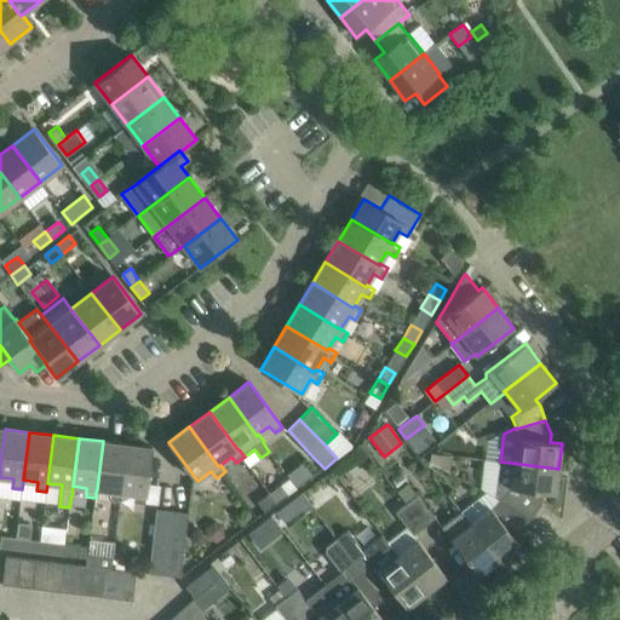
[(127,445),(103,441),(97,489),(112,491),(110,500),(120,500),(121,492),(127,445)]
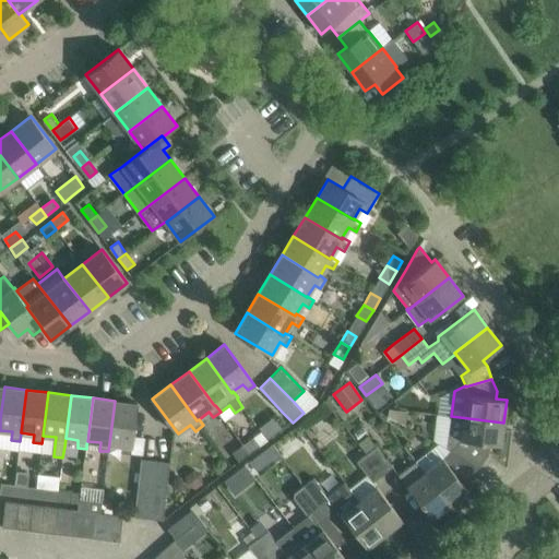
[(115,401),(109,443),(122,445),(121,453),(131,454),(143,455),(145,438),(133,437),(134,426),(134,425),(137,403),(132,403),(115,401)]
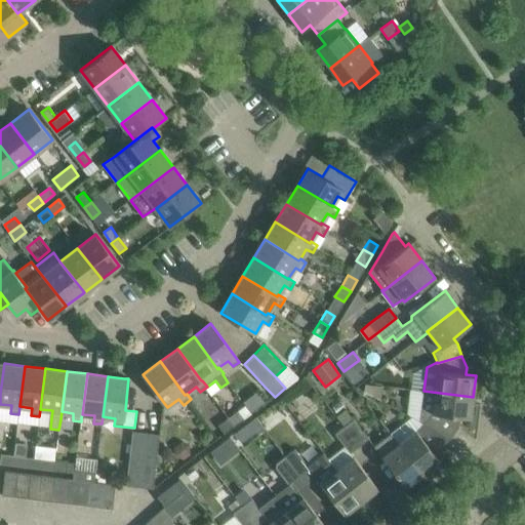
[(409,407),(411,407),(410,415),(414,417),(413,418),(422,422),(451,436),(458,428),(459,416),(471,418),(473,397),(423,391),(423,392),(410,391),(409,407)]
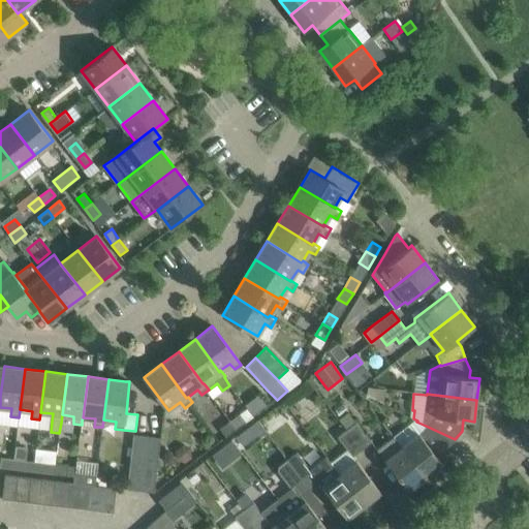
[(371,442),(348,411),(338,418),(346,429),(362,448),(371,442)]
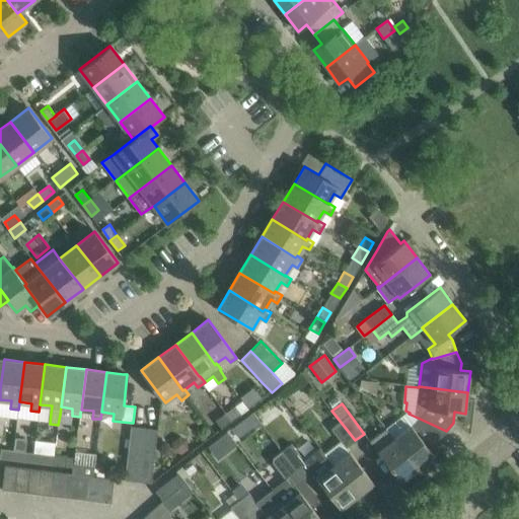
[(231,421),(241,413),(235,404),(225,413),(231,421)]
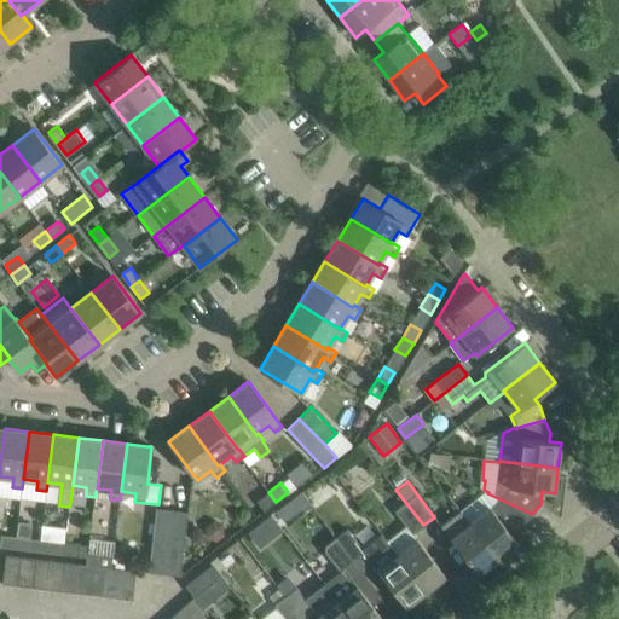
[(276,502),(268,492),(258,501),(265,510),(276,502)]
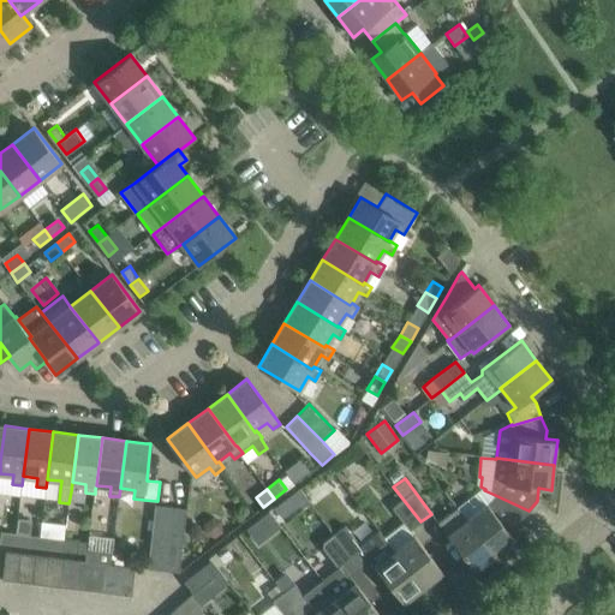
[(495,495),(484,490),(459,509),(485,543),(496,555),(515,541),(508,531),(518,524),(529,511),(495,495)]
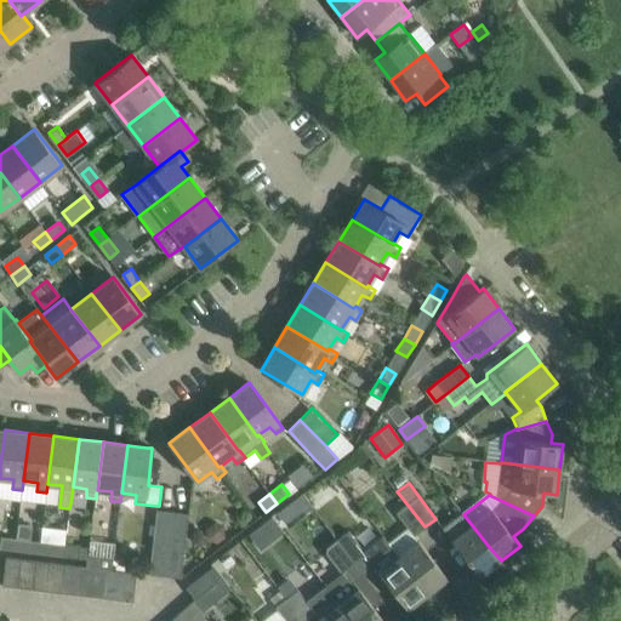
[(425,527),(406,503),(396,512),(414,535),(425,527)]
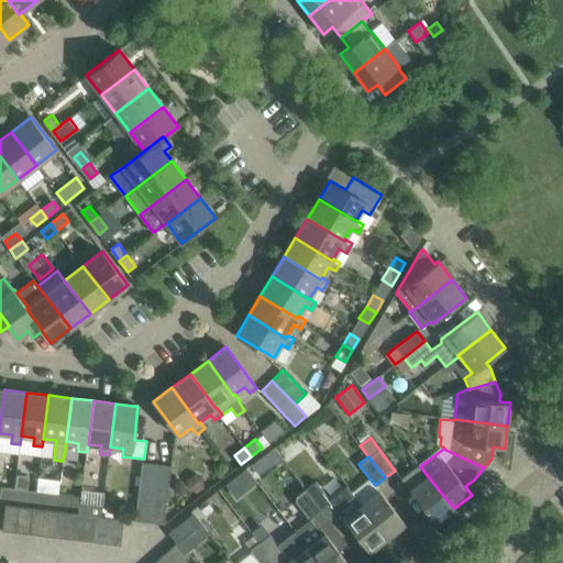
[(139,492),(153,493),(156,463),(142,462),(139,492)]
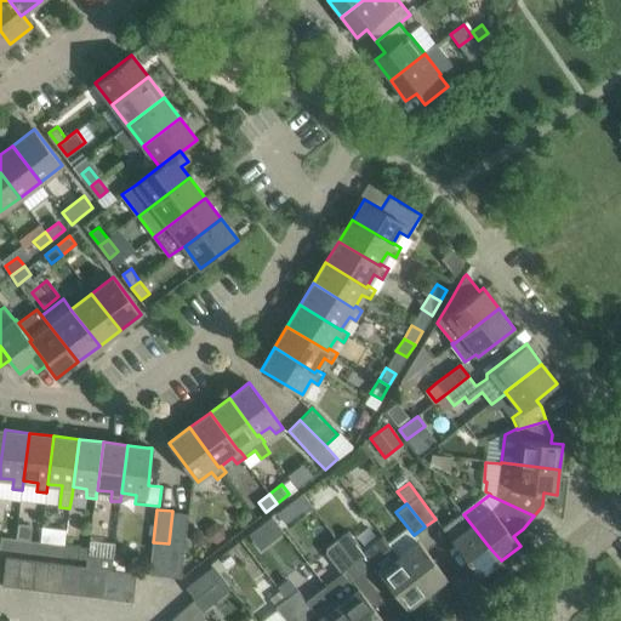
[(169,543),(184,546),(188,513),(172,511),(169,543)]
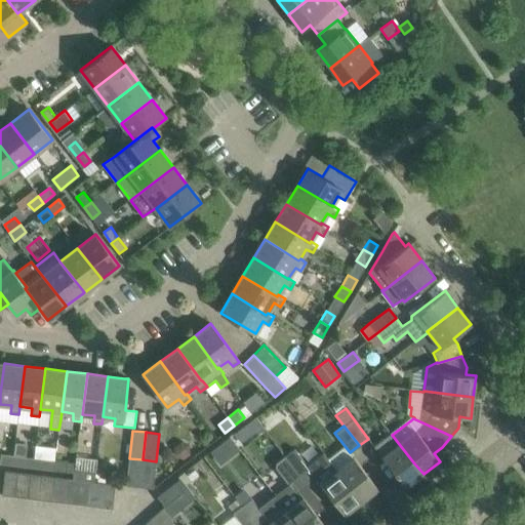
[(423,474),(414,463),(392,435),(374,448),(406,487),(423,474)]
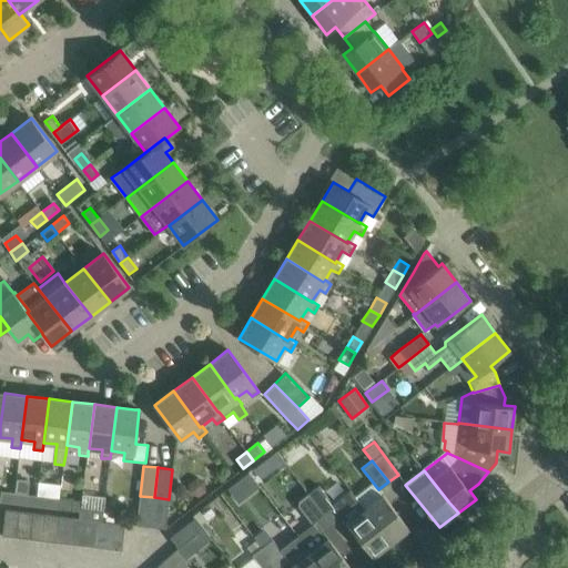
[(327,496),(325,497),(316,486),(307,493),(333,525),(342,518),(343,517),(336,508),(327,496)]
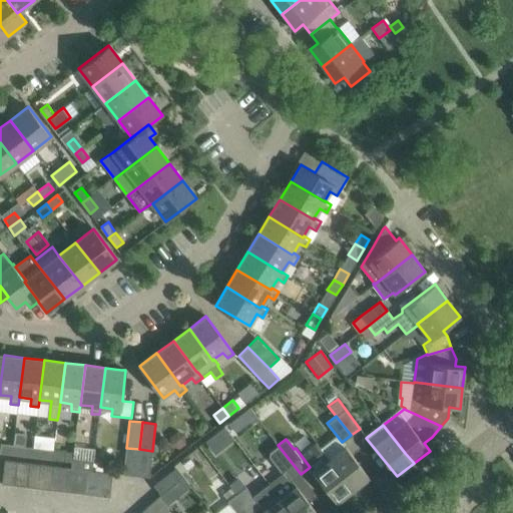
[(13,454),(14,444),(2,443),(1,452),(13,454)]
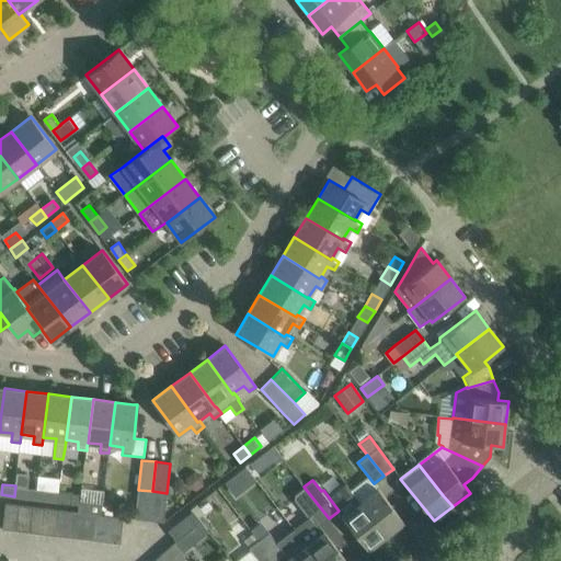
[(14,496),(27,497),(29,488),(15,485),(14,496)]
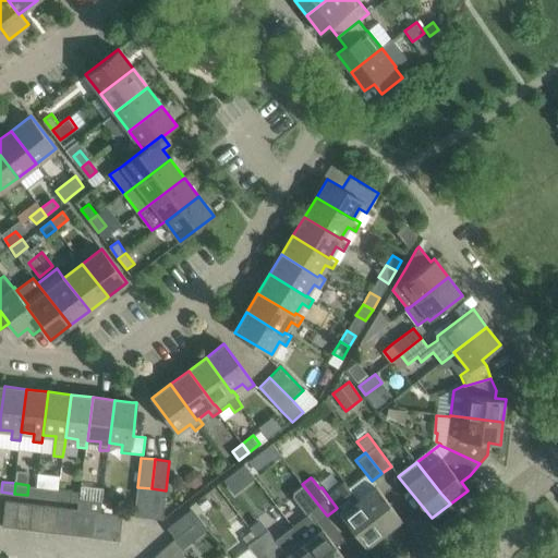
[(293,497),(306,514),(292,525),(317,557),(344,557),(322,528),(318,523),(327,516),(302,484),(293,492),(293,497)]
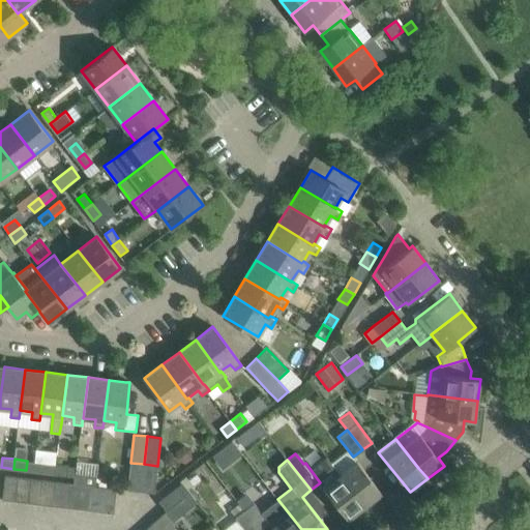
[(320,482),(319,483),(323,489),(347,520),(364,506),(356,495),(341,474),(330,462),(314,474),(320,482)]
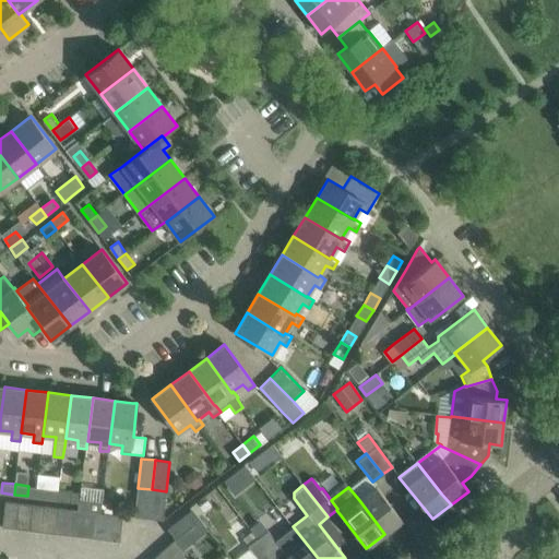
[(402,520),(377,487),(359,500),(376,522),(384,534),(402,520)]
